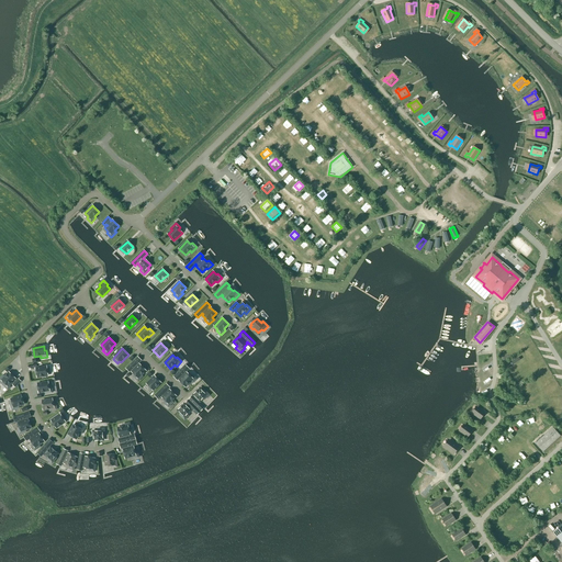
[(138,379),(146,371),(139,364),(138,366),(137,364),(142,360),(137,357),(126,369),(130,372),(132,370),(133,371),(132,372),(138,379)]
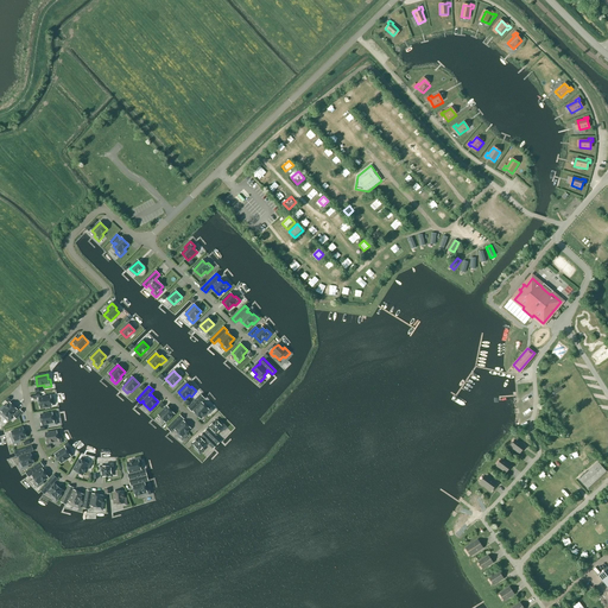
[(194,412),(201,419),(206,415),(207,416),(213,410),(208,405),(206,407),(202,404),(201,404),(200,403),(204,399),(201,396),(188,407),(191,411),(194,410),(195,411),(194,412)]
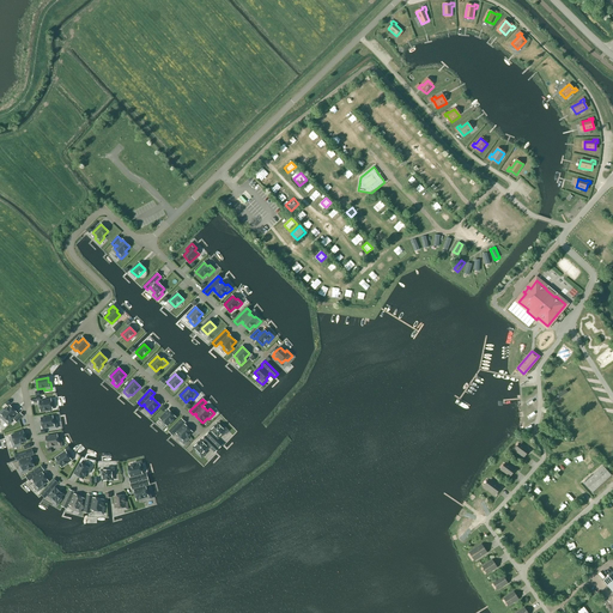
[(50,400),(38,402),(41,412),(53,410),(50,400)]
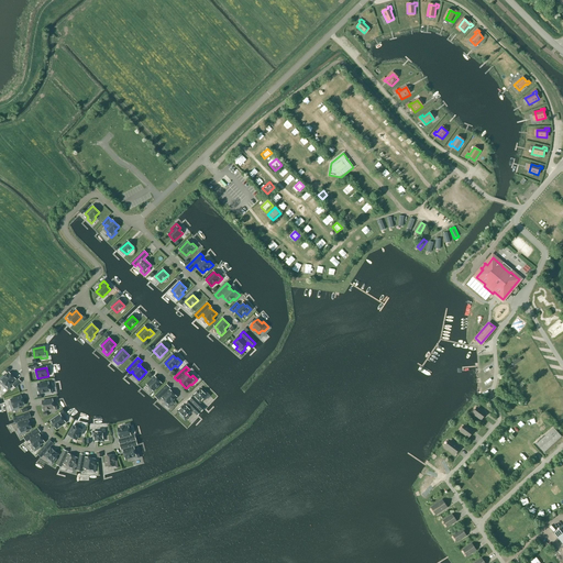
[(15,379),(9,373),(4,377),(3,376),(0,378),(0,383),(2,386),(4,384),(8,387),(12,384),(13,385),(12,386),(15,388),(21,382),(19,379),(17,382),(14,381),(15,379)]
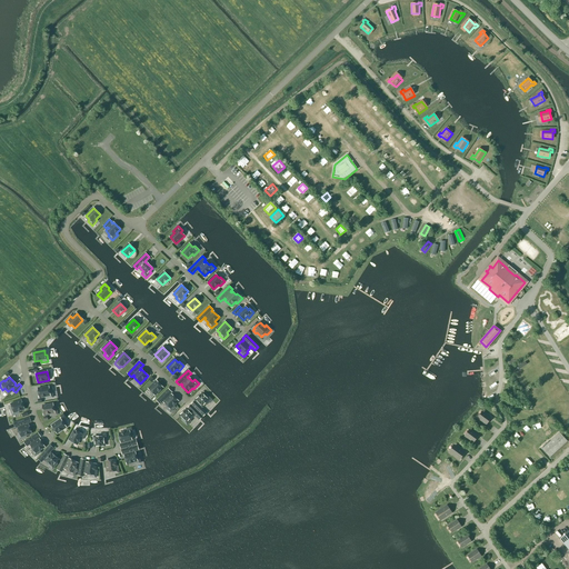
[(157,381),(149,389),(155,396),(162,388),(157,381)]
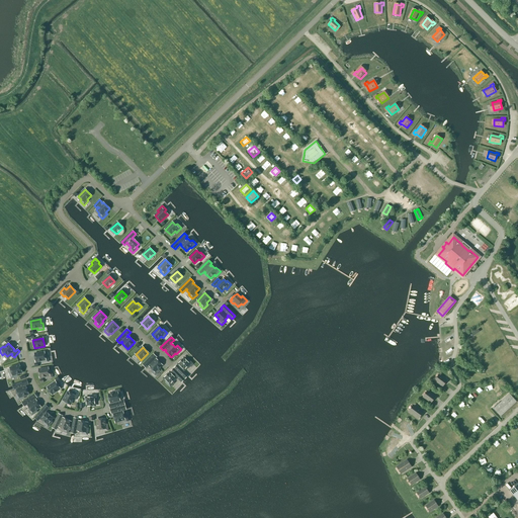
[(45,352),(34,354),(35,362),(41,361),(41,363),(49,362),(48,356),(46,356),(45,352)]
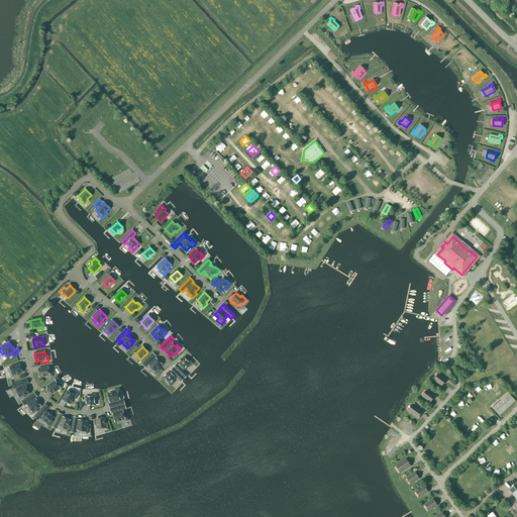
[(158,369),(162,365),(157,358),(156,359),(154,358),(157,356),(152,353),(142,365),(145,368),(148,364),(149,365),(148,366),(152,369),(150,371),(154,375),(160,370),(158,369)]
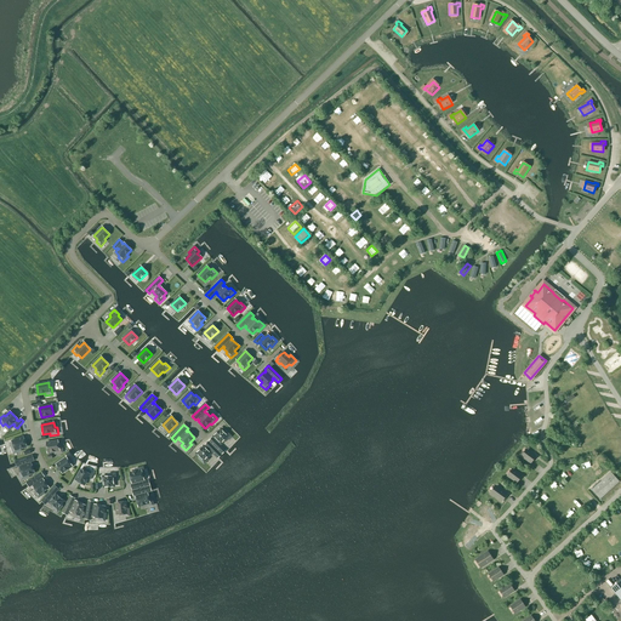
[(209,442),(222,455),(226,450),(218,444),(220,443),(221,444),(224,440),(227,442),(232,437),(226,431),(224,433),(221,429),(214,437),(214,438),(212,438),(209,442)]
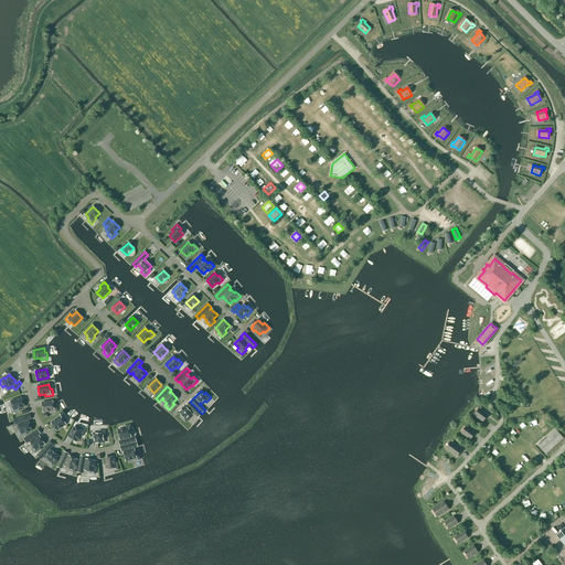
[(21,398),(11,402),(12,406),(10,407),(12,413),(19,411),(19,408),(24,406),(21,398)]
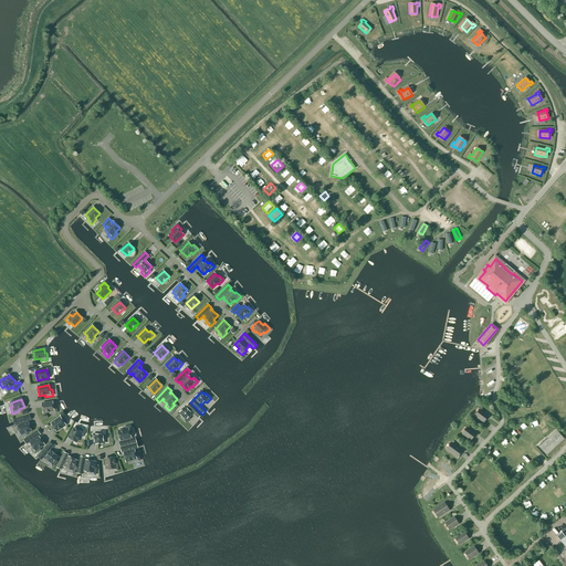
[(53,402),(42,405),(43,413),(50,411),(50,413),(56,412),(55,407),(53,407),(53,402)]
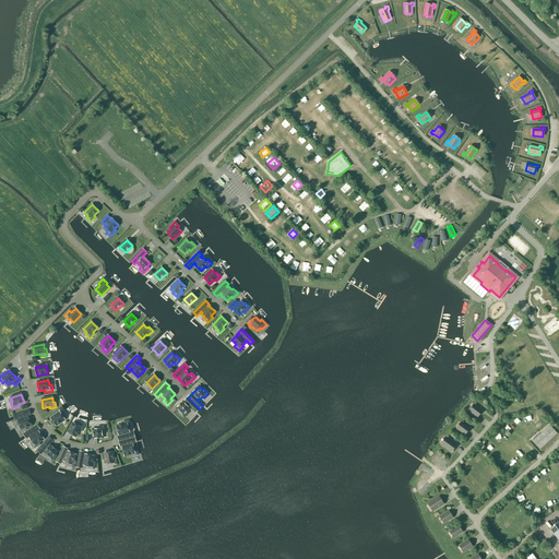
[(200,409),(188,397),(185,401),(185,402),(183,403),(183,402),(177,408),(180,412),(178,413),(183,418),(188,414),(187,412),(190,408),(189,407),(190,406),(195,413),(200,409)]
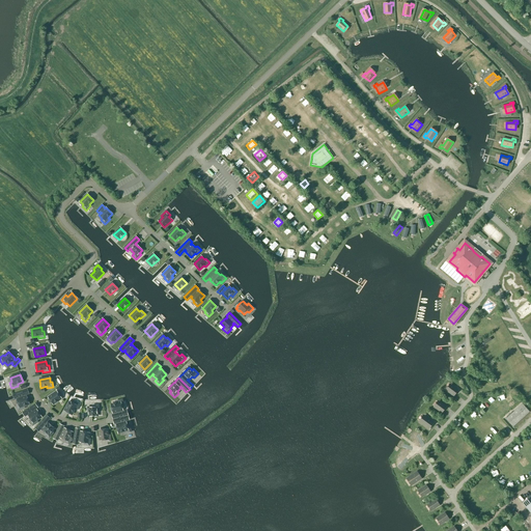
[(449,384),(445,389),(453,396),(458,390),(449,384)]
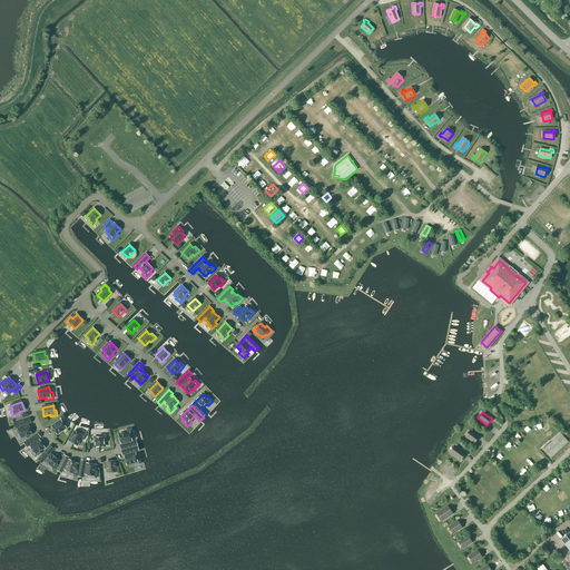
[(31,423),(29,419),(13,424),(16,429),(19,428),(19,429),(18,430),(20,434),(18,434),(20,441),(27,439),(26,436),(31,434),(29,425),(28,426),(27,424),(31,423)]
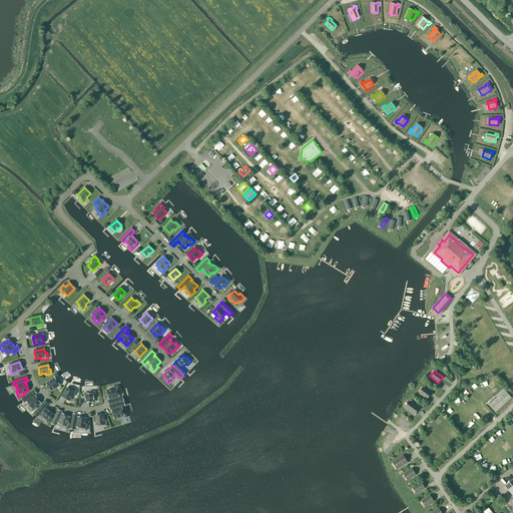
[(55,379),(46,384),(51,391),(59,385),(55,379)]
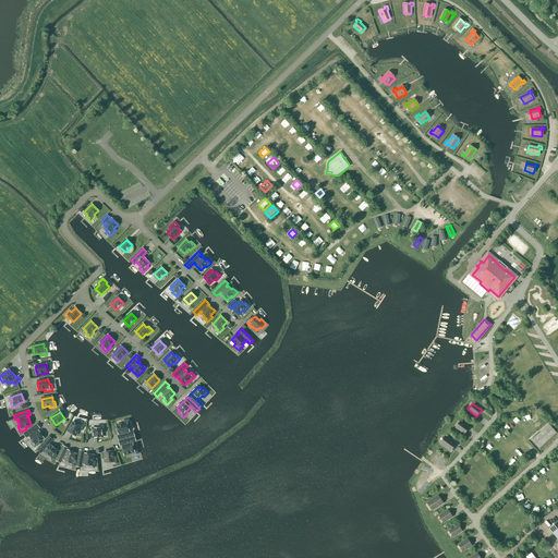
[(118,436),(119,440),(134,437),(133,432),(129,433),(128,432),(130,432),(128,426),(130,426),(129,420),(122,422),(122,424),(117,425),(119,434),(120,434),(120,435),(118,436)]
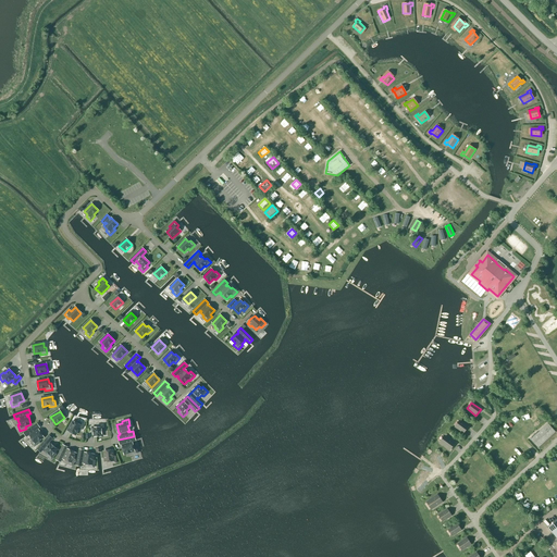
[(459,420),(454,426),(463,433),(468,426),(459,420)]
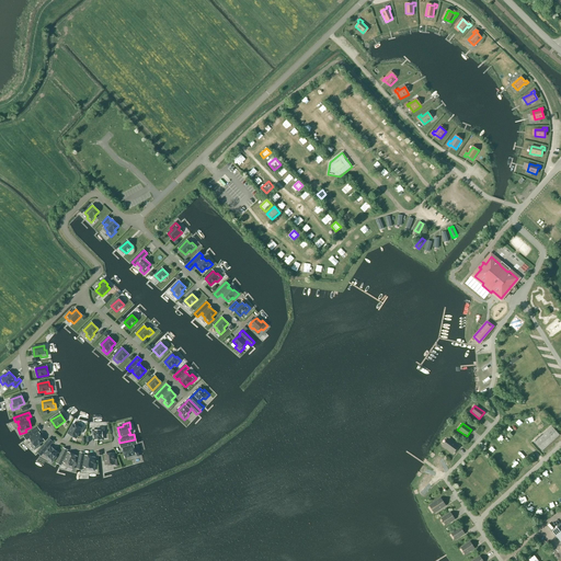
[(73,424),(68,434),(76,438),(79,433),(81,434),(84,427),(79,425),(78,426),(73,424)]
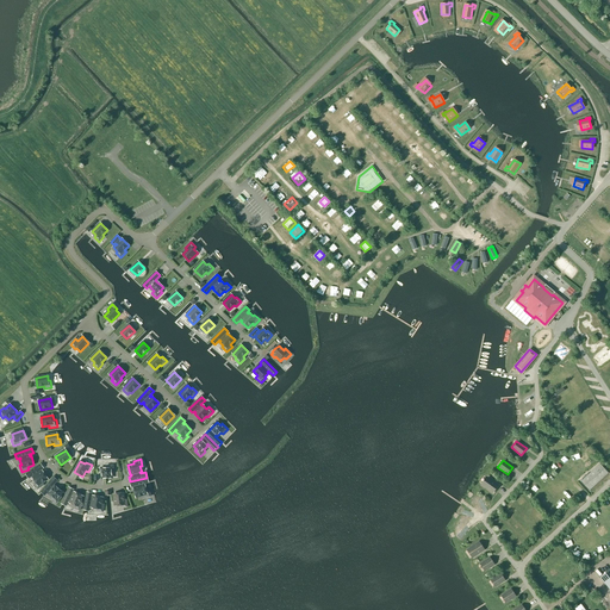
[(590,491),(609,473),(601,464),(589,474),(587,473),(580,480),(590,491)]
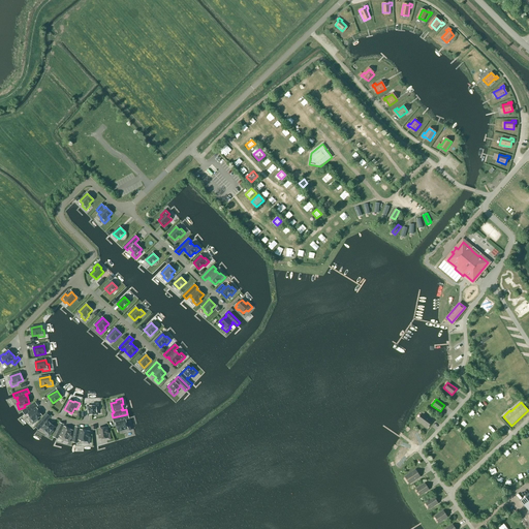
[(37,406),(35,403),(23,411),(25,415),(28,412),(29,414),(28,414),(31,418),(29,419),(32,425),(38,421),(37,418),(41,415),(37,408),(36,409),(35,408),(37,406)]
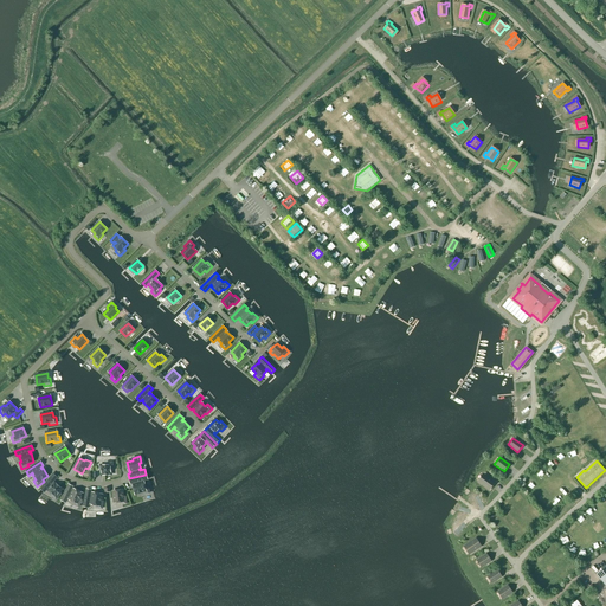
[(105,465),(101,465),(102,475),(111,475),(110,470),(113,470),(113,462),(105,463),(105,465)]
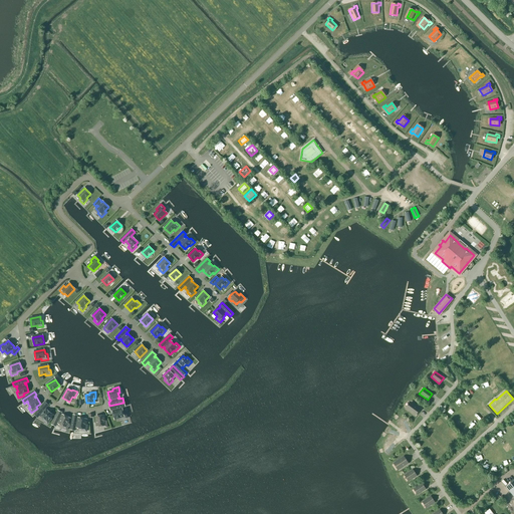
[(48,405),(45,402),(34,415),(38,418),(40,414),(42,415),(41,416),(44,419),(43,421),(47,424),(51,419),(50,418),(52,415),(46,410),(45,411),(44,410),(48,405)]
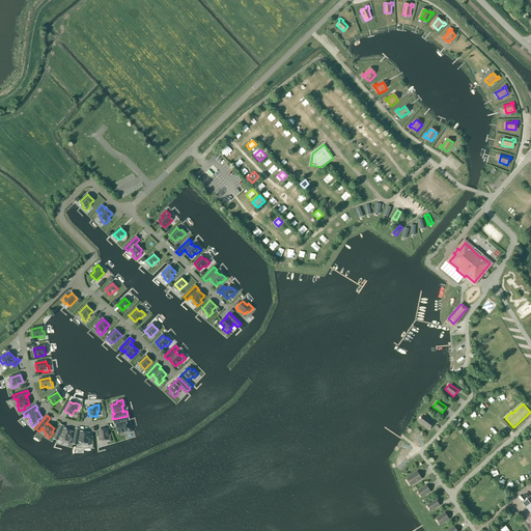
[(128,416),(113,419),(114,424),(117,423),(117,424),(116,425),(118,434),(123,431),(124,434),(131,432),(130,426),(128,426),(127,422),(124,423),(124,421),(130,420),(128,416)]
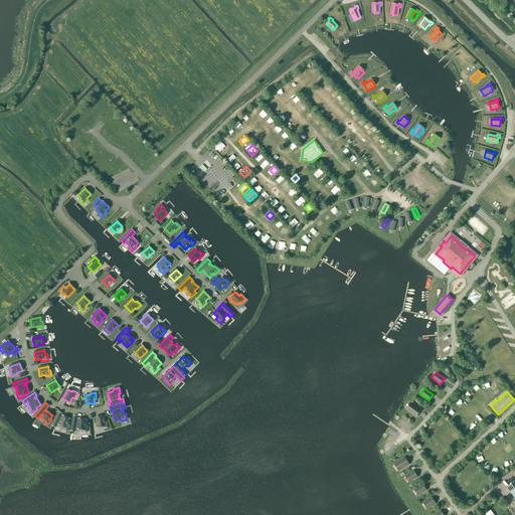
[(423,417),(414,408),(408,416),(416,424),(423,417)]
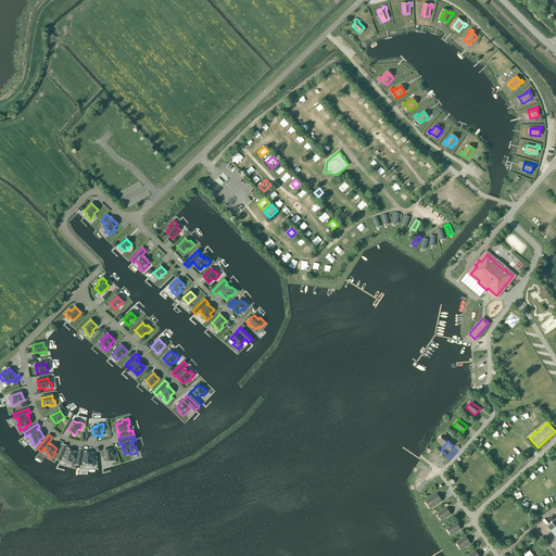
[(67,446),(63,444),(55,459),(60,462),(62,457),(64,457),(63,458),(67,460),(66,463),(72,465),(75,458),(73,458),(76,452),(67,449),(67,450),(66,450),(67,446)]
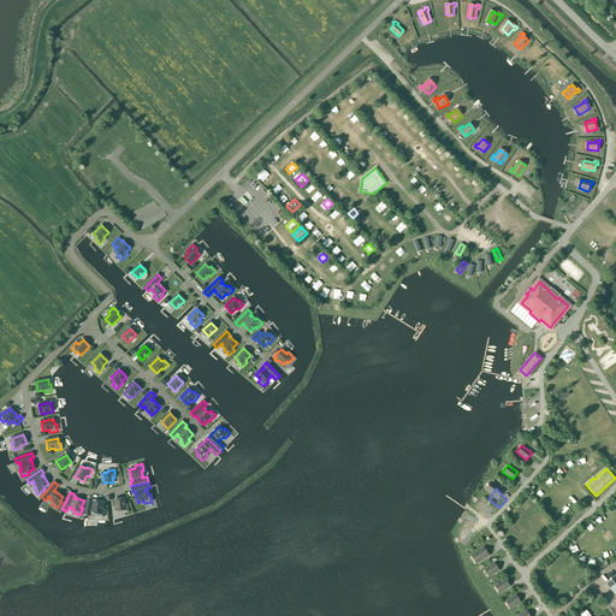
[(93,498),(88,497),(84,515),(90,516),(90,511),(93,511),(92,513),(98,514),(98,516),(104,517),(105,509),(102,509),(104,503),(94,501),(94,502),(93,502),(93,498)]
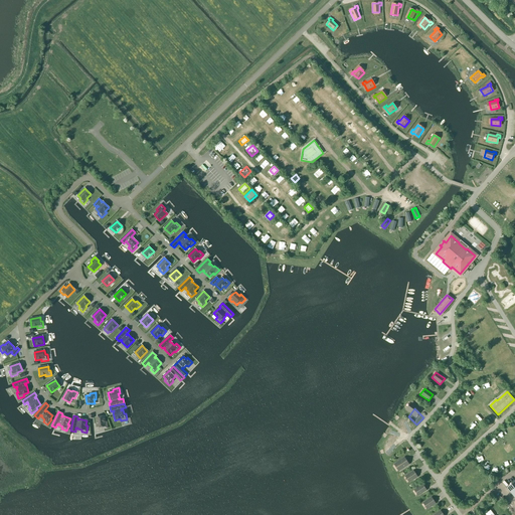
[(105,416),(96,417),(97,427),(102,426),(102,428),(108,428),(107,421),(105,421),(105,416)]
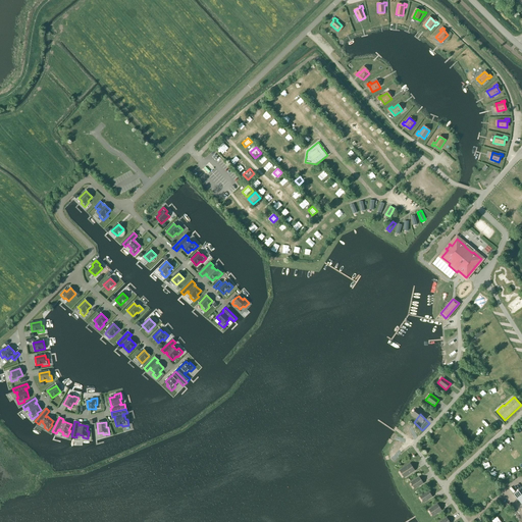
[(404,477),(414,470),(410,463),(399,470),(404,477)]
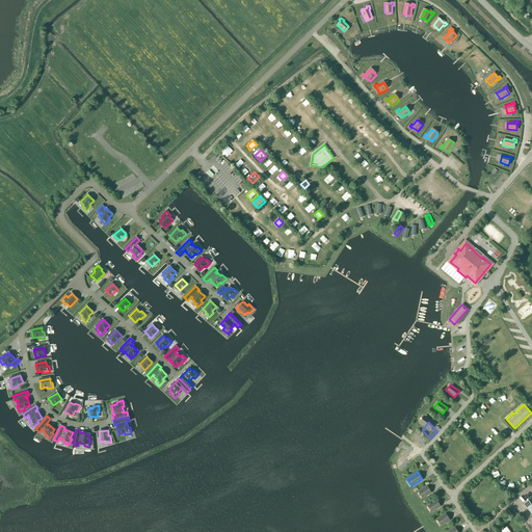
[(423,497),(431,493),(427,487),(420,491),(423,497)]
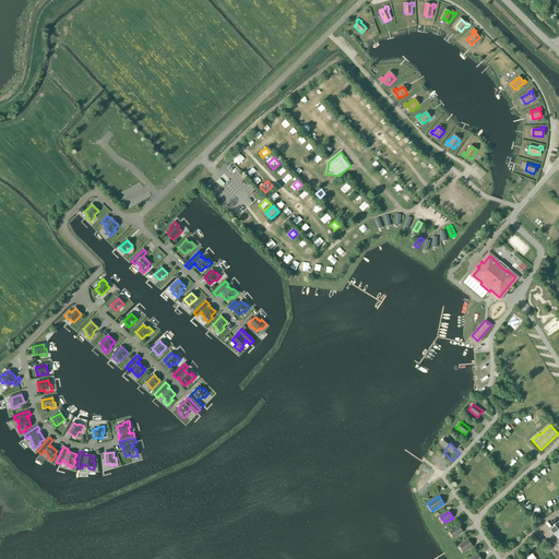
[(558,521),(549,530),(558,540),(558,521)]
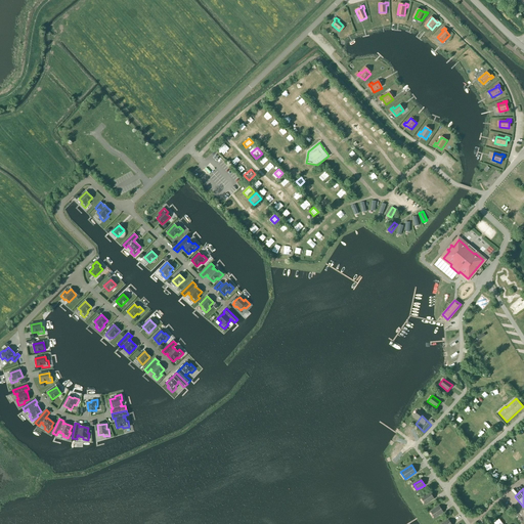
[(426,504),(433,498),(430,493),(423,498),(426,504)]
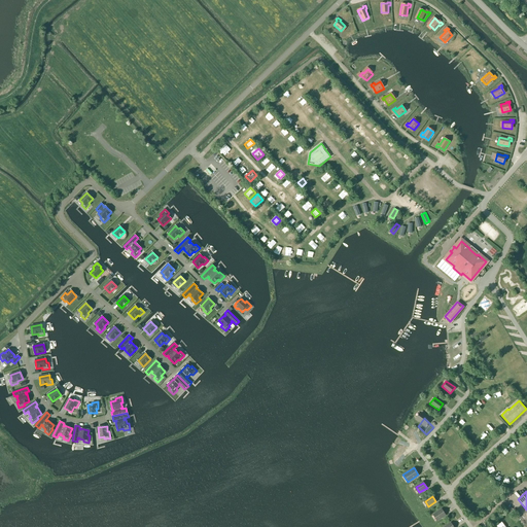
[(445,515),(442,508),(432,515),(436,521),(445,515)]
